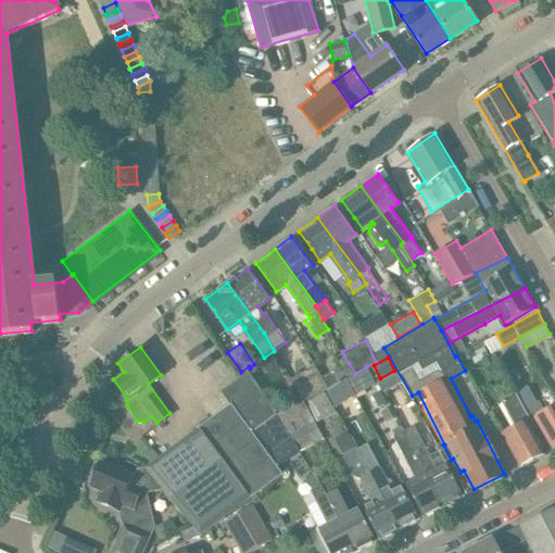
[(355,374),(349,363),(330,371),(322,375),(329,387),(349,377),(355,374)]
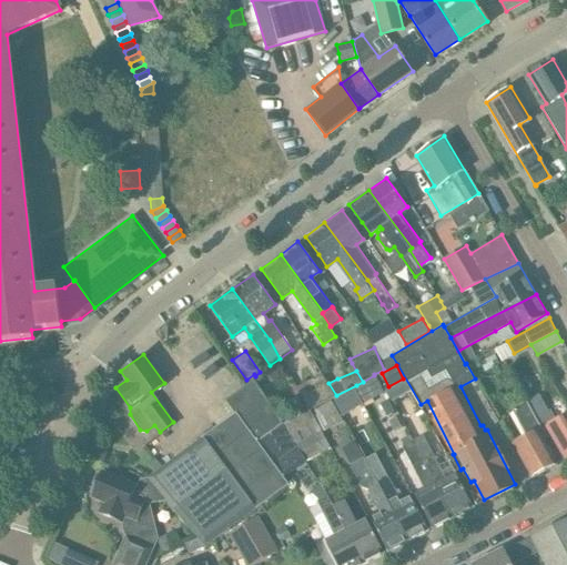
[(333,394),(330,389),(321,372),(296,385),(309,407),(333,394)]
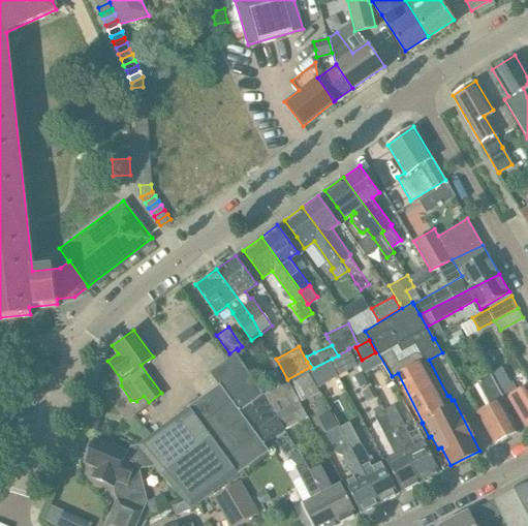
[(348,349),(338,356),(332,359),(337,369),(358,359),(351,348),(348,349)]
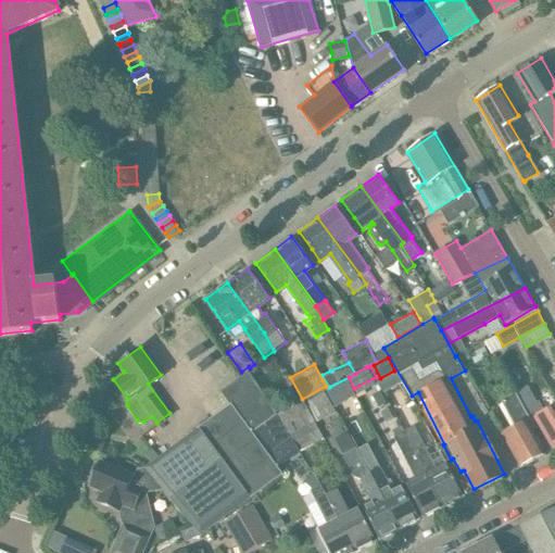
[(231,403),(199,427),(143,467),(193,525),(196,524),(202,530),(211,526),(225,515),(280,475),(282,474),(267,453),(251,430),(276,413),(249,369),(222,390),(231,403)]
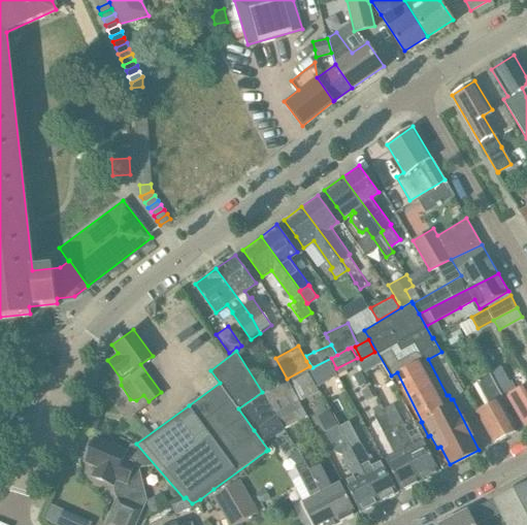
[(336,368),(331,358),(313,367),(310,368),(313,372),(318,383),(336,373),(335,370),(337,370),(336,368)]
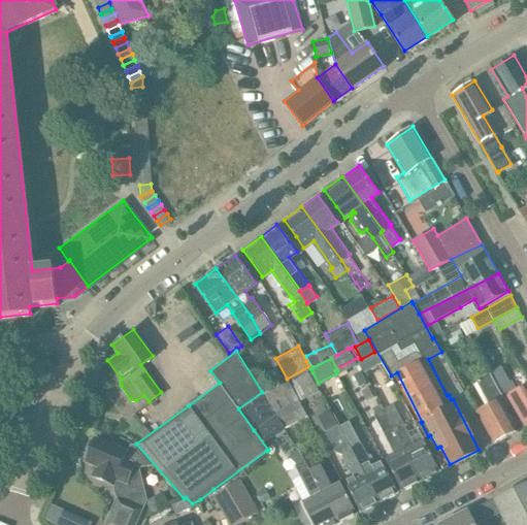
[(489,371),(502,395),(502,394),(508,395),(524,426),(526,424),(526,385),(517,390),(511,379),(508,381),(501,365),(489,371)]
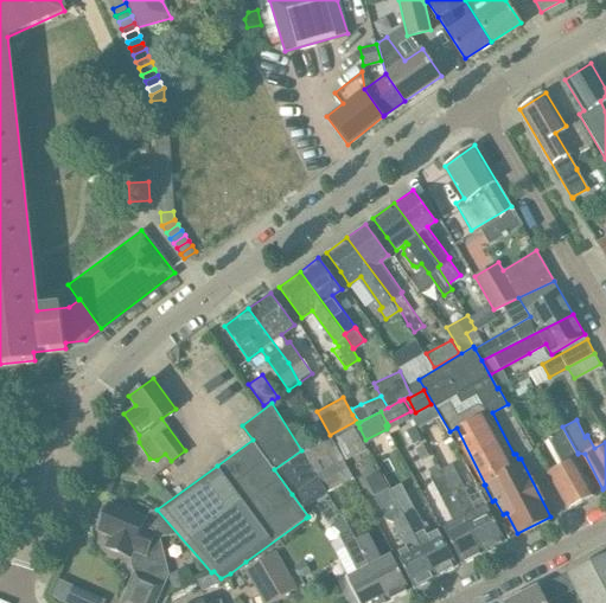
[(355,424),(340,431),(352,453),(365,447),(355,424)]
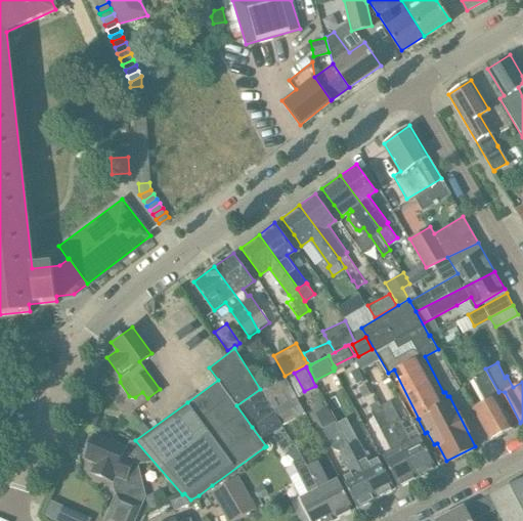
[(358,366),(350,371),(356,382),(363,379),(358,366)]
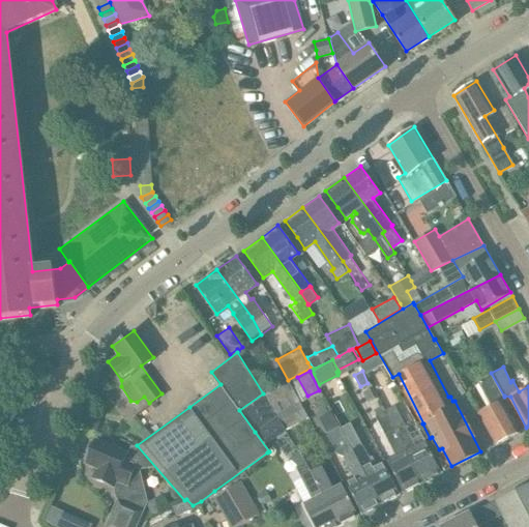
[(286,380),(283,373),(271,379),(275,385),(286,380)]
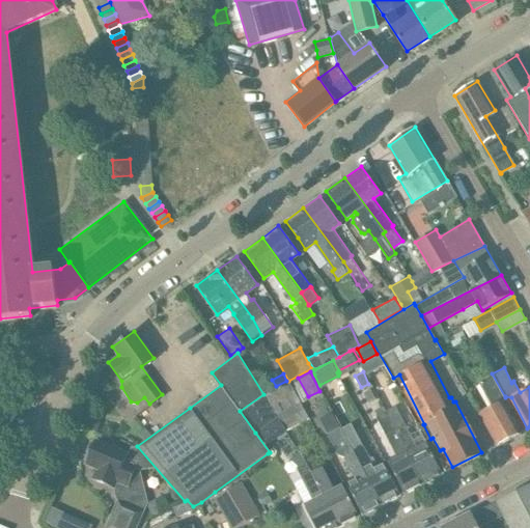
[(504,399),(505,397),(492,373),(480,380),(489,395),(486,396),(492,406),(479,412),(496,444),(521,432),(504,399)]
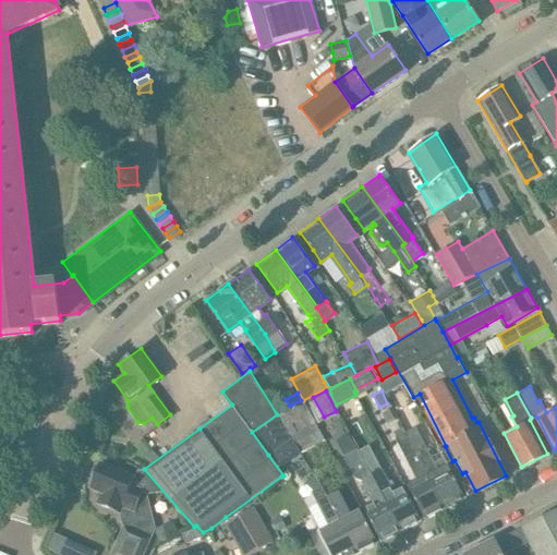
[(305,401),(278,415),(292,437),(301,450),(325,437),(305,401)]
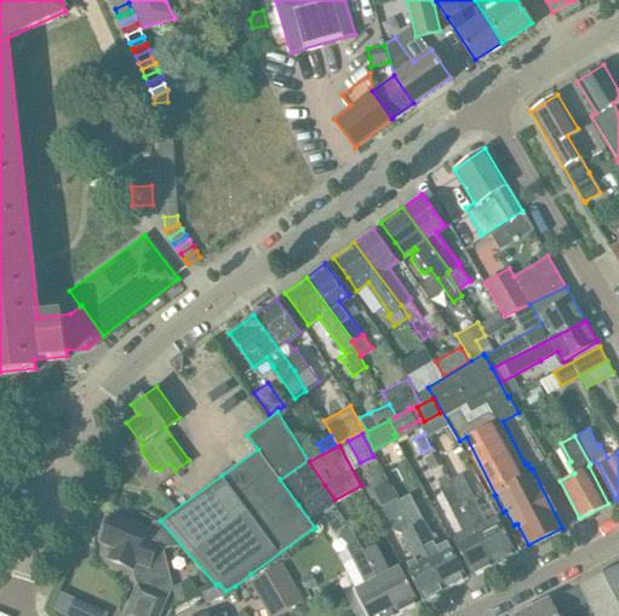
[(434,452),(424,458),(430,467),(440,462),(434,452)]
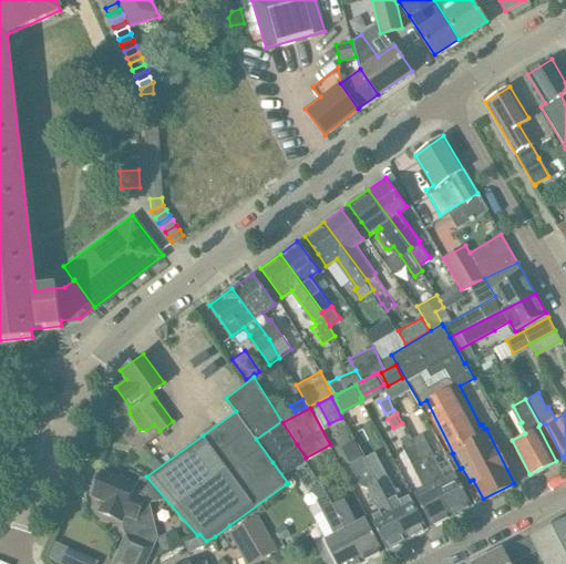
[(281,421),(256,439),(273,462),(297,444),(283,422),(281,421)]
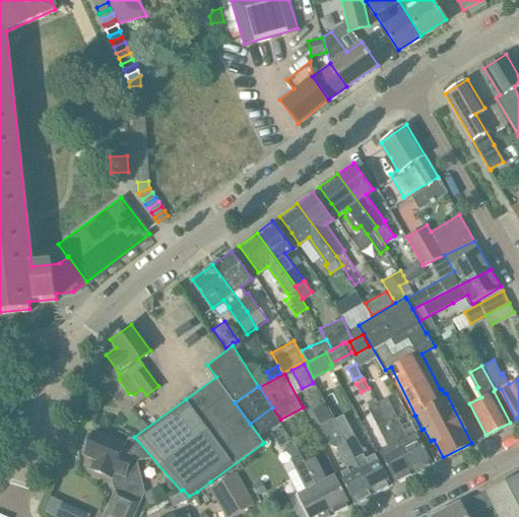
[(378,401),(387,419),(414,472),(433,463),(417,434),(408,438),(397,415),(388,396),(378,401)]
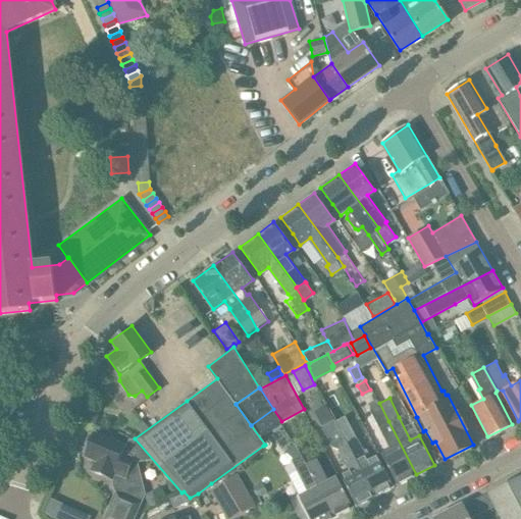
[(337,402),(328,406),(349,444),(375,495),(393,485),(377,456),(369,461),(357,438),(337,402)]
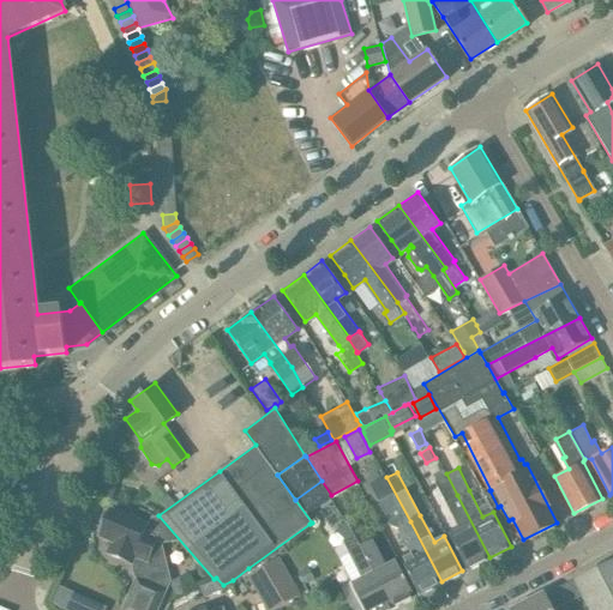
[(457,495),(446,473),(436,478),(448,502),(461,529),(449,535),(467,569),(490,557),(457,495)]
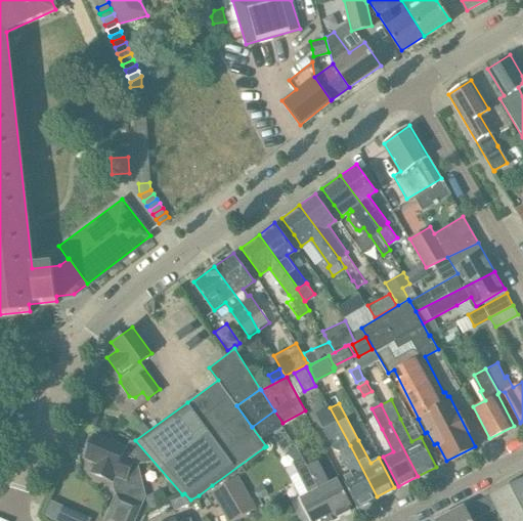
[(86,405),(81,419),(94,425),(98,417),(95,409),(86,405)]
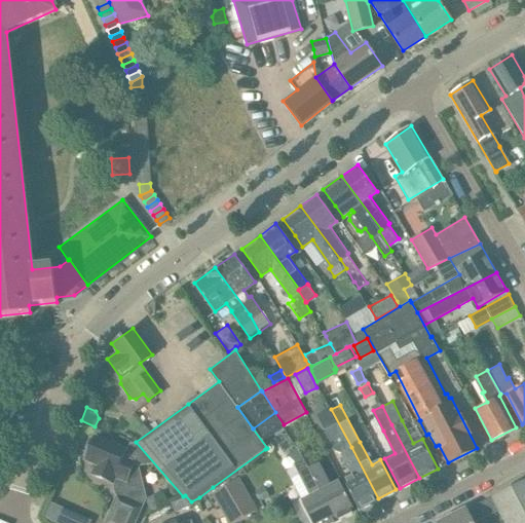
[(351,447),(331,409),(330,410),(336,422),(324,428),(337,454),(341,452),(352,474),(342,479),(359,509),(378,498),(351,447)]
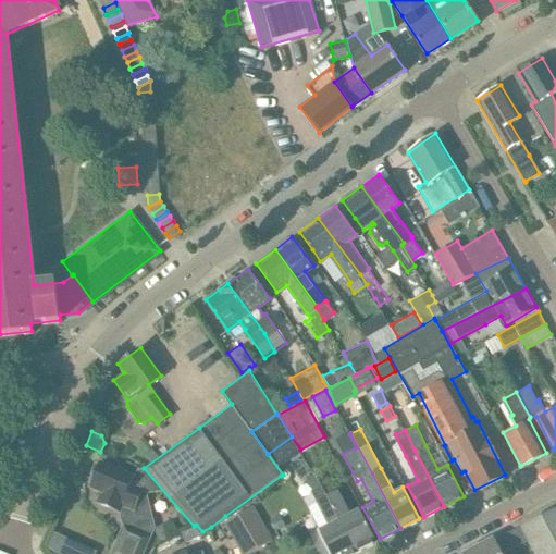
[(141,490),(131,485),(134,476),(120,469),(100,460),(89,487),(104,492),(101,502),(121,509),(124,522),(150,534),(155,525),(146,491),(141,490)]
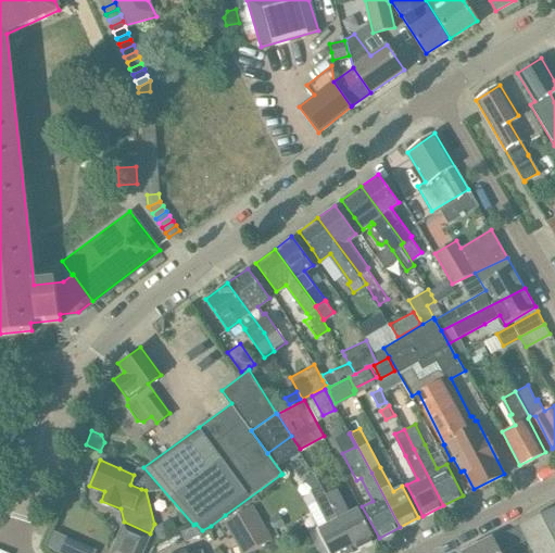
[(349,552),(355,550),(327,495),(322,484),(312,488),(329,524),(318,529),(330,552),(349,552)]
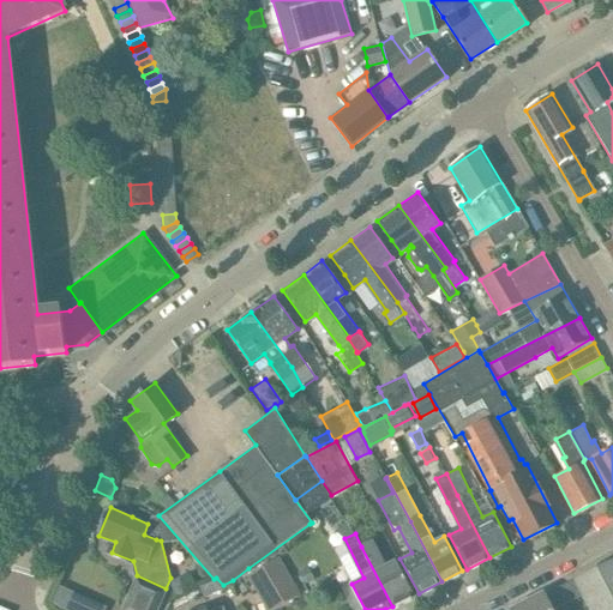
[(373,541),(361,547),(392,607),(414,596),(396,561),(386,566),(373,541)]
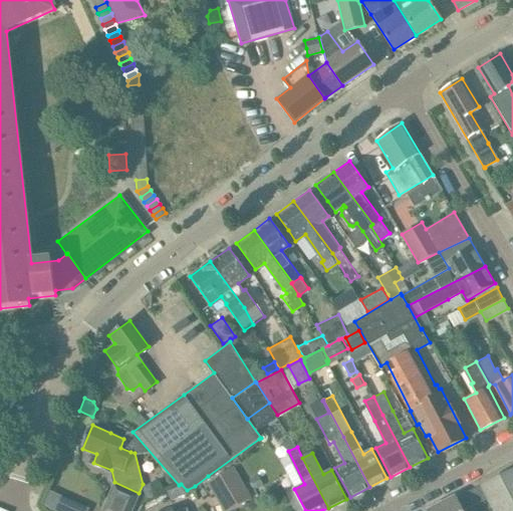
[(227,510),(252,497),(233,466),(206,481),(223,510),(227,510)]
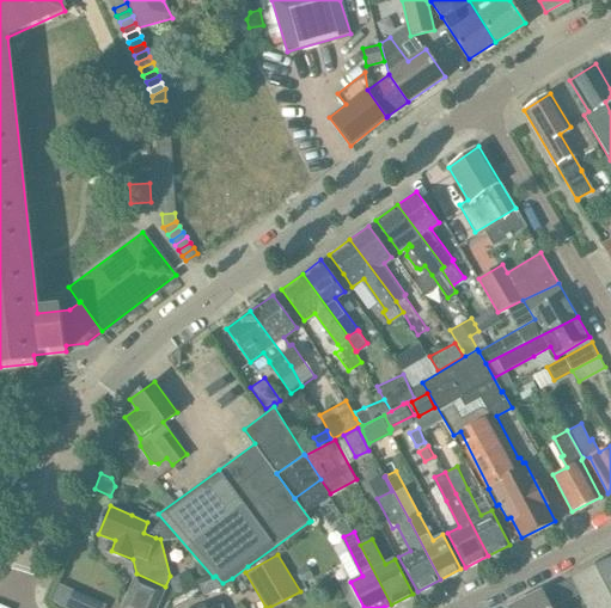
[(582,597),(588,607),(610,607),(610,556),(572,576),(582,597)]
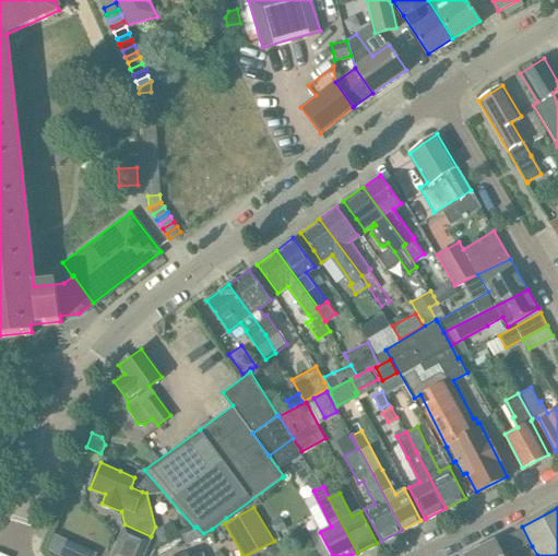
[(277,516),(270,520),(276,531),(284,527),(277,516)]
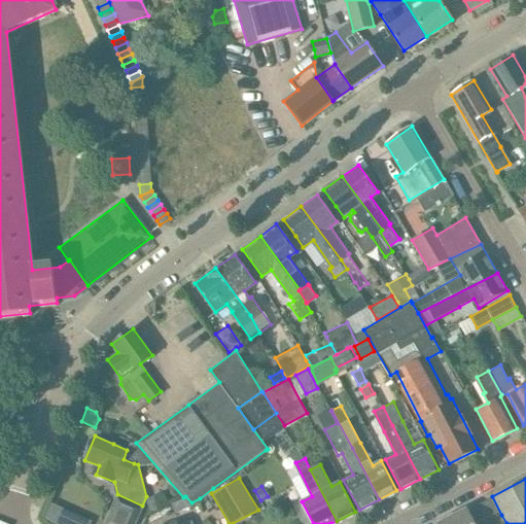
[(164,491),(145,499),(150,511),(169,502),(164,491)]
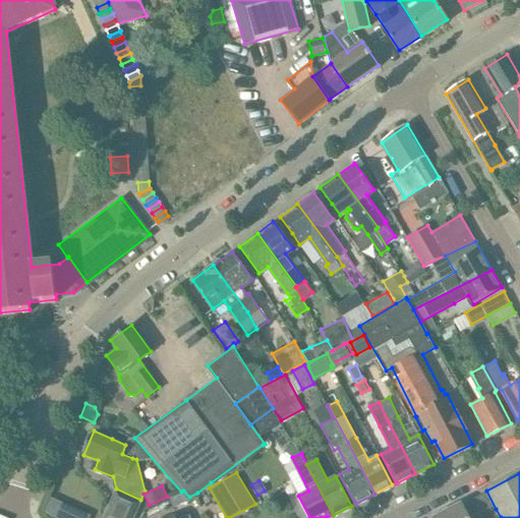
[(132,517),(140,500),(116,488),(103,517),(132,517)]
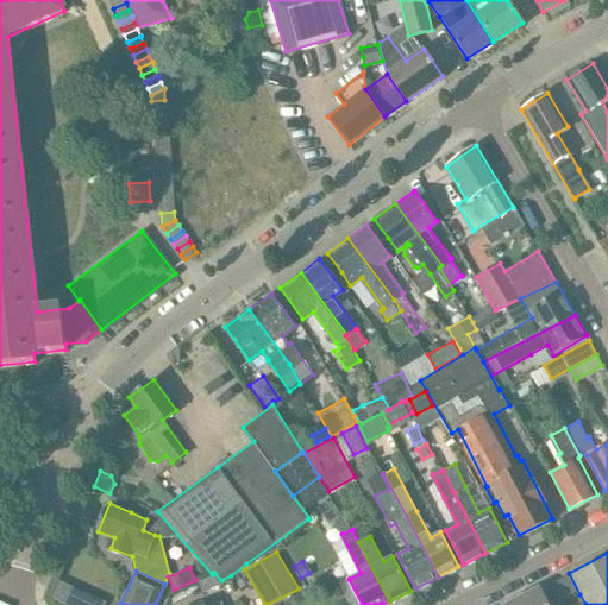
[(212,575),(200,580),(204,591),(219,584),(212,575)]
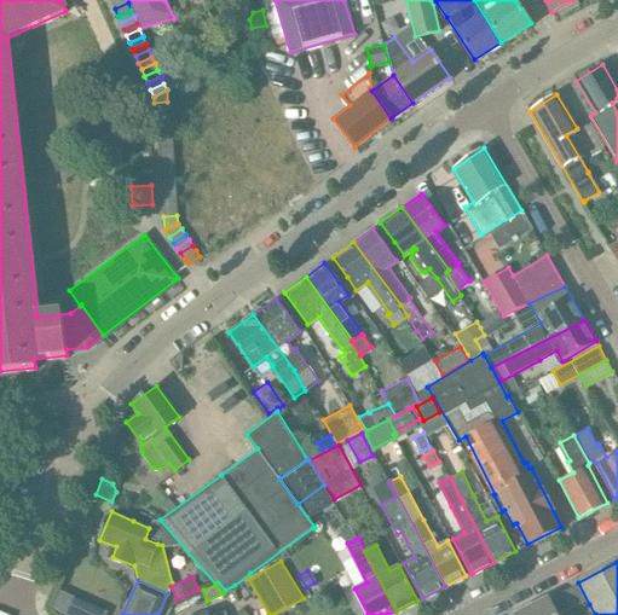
[(57,587),(48,605),(69,614),(100,614),(104,609),(57,587)]
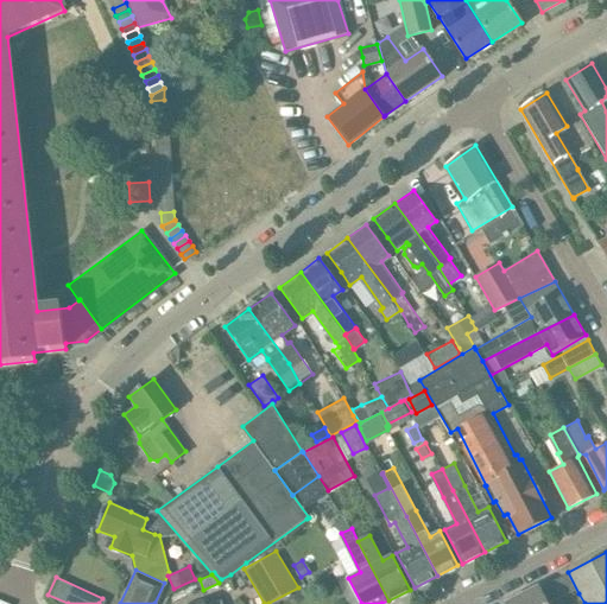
[(547,603),(538,587),(506,603),(547,603)]
